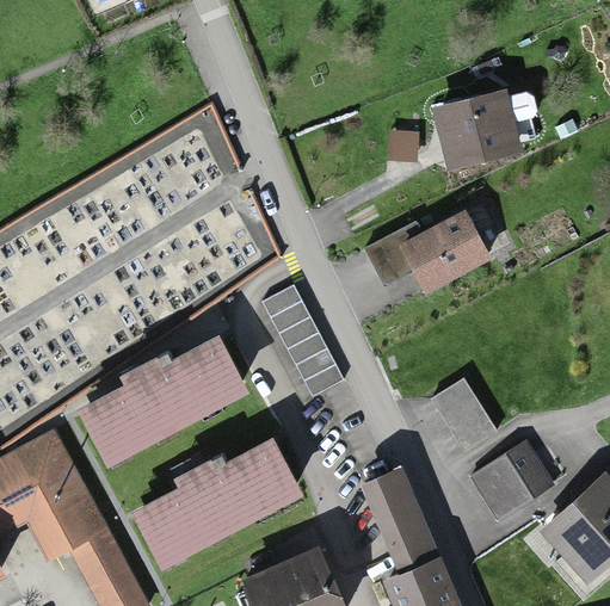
[(510,98),(438,116),(453,173),(524,155),(510,98)]
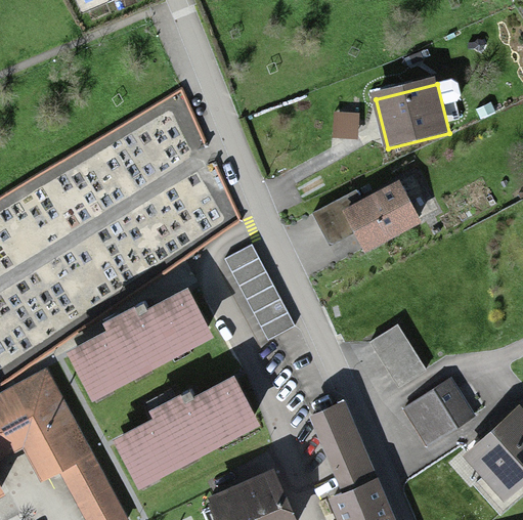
[(294,320),(252,243),(228,255),(269,333),(294,320)]
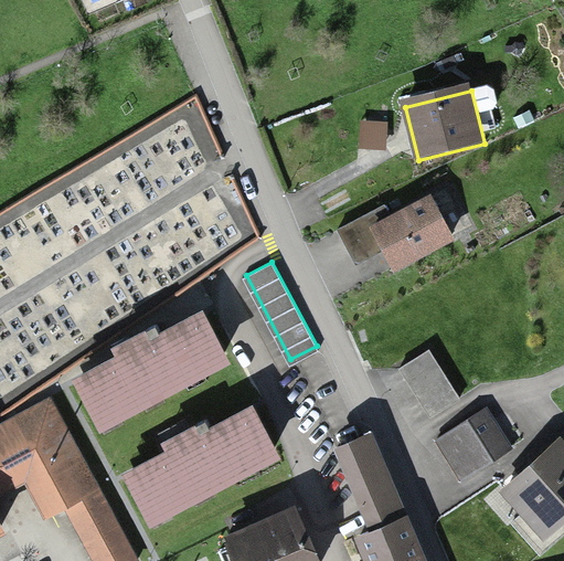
[(229,358),(202,309),(76,376),(103,425),(229,358)]
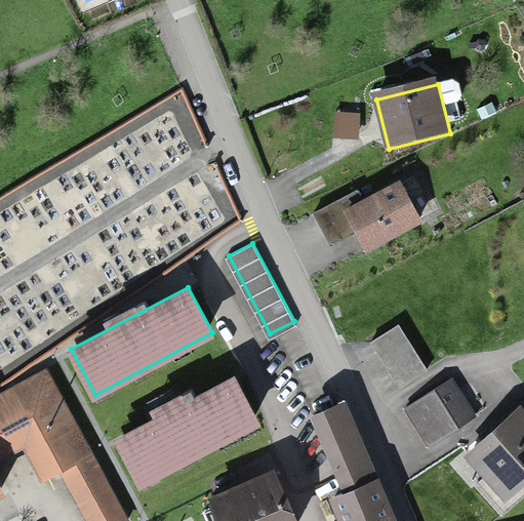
[(0,400),(0,461),(25,449),(41,481),(62,471),(86,520),(120,520),(48,376),(0,400)]
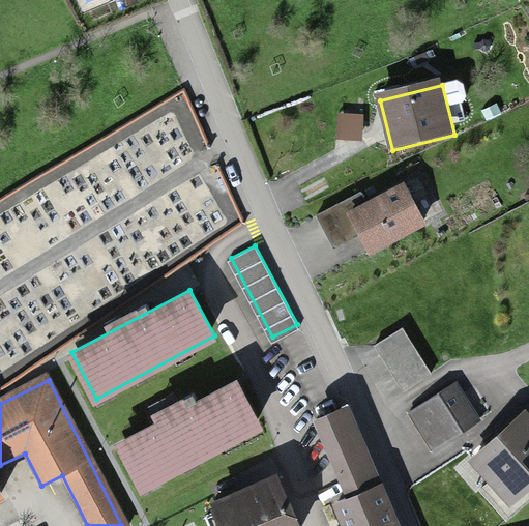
[(236,380),(120,442),(143,486),(260,424),(236,380)]
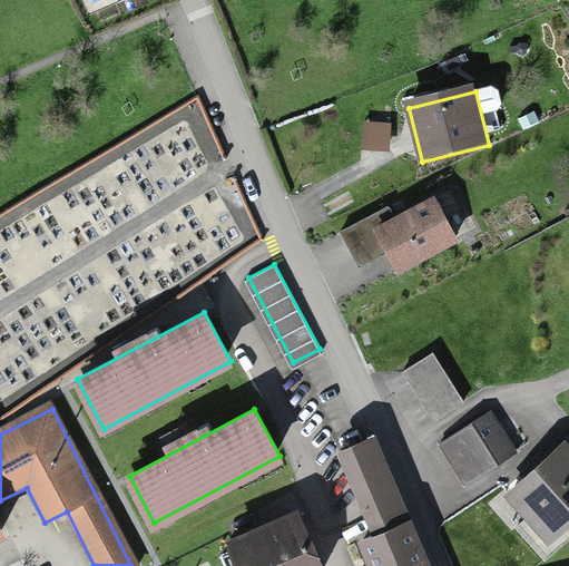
[(491,415),(441,446),(467,487),(517,456),(491,415)]
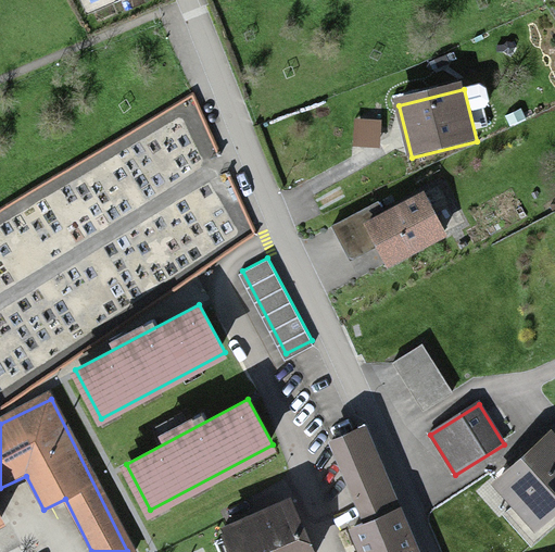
[(367,425),(332,438),(364,512),(398,498),(367,425)]
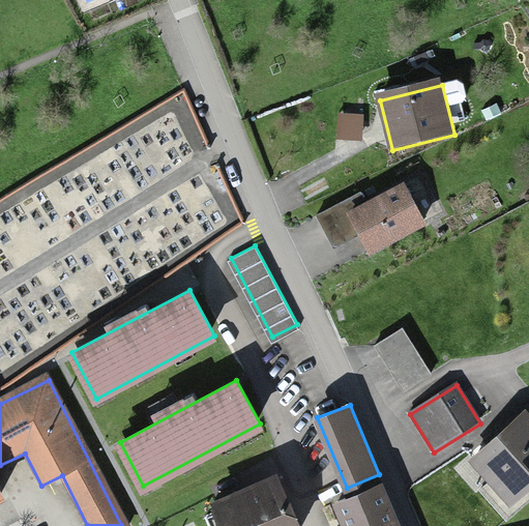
[(528,417),(525,414),(474,464),(520,509),(528,500),(528,417)]
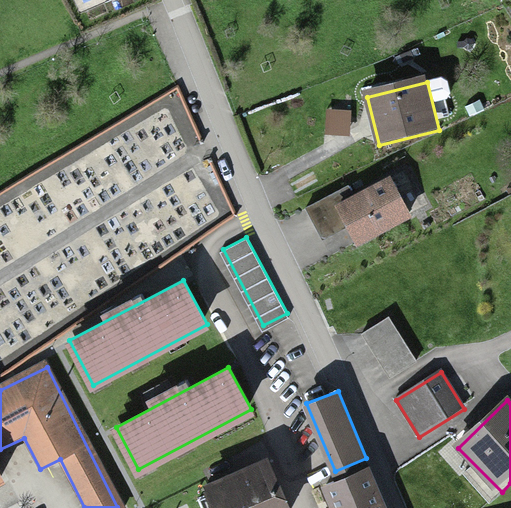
[(386,507),(369,465),(325,484),(335,507),(386,507)]
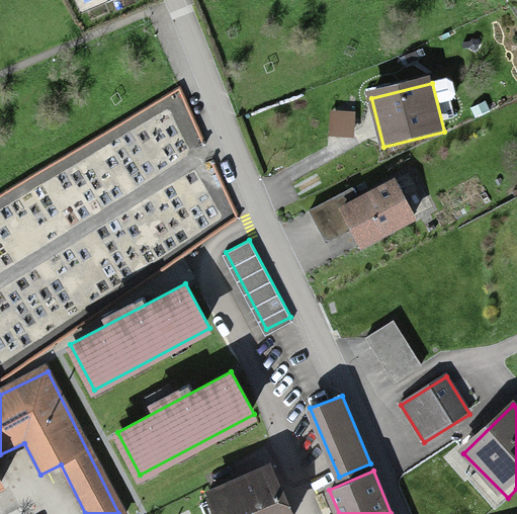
[(289,513),(269,472),(208,500),(214,513),(289,513)]
